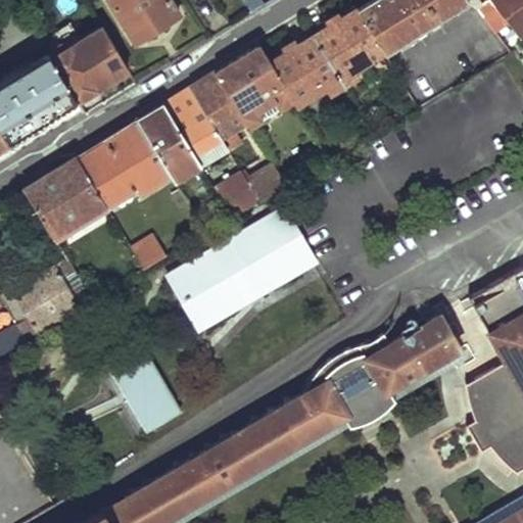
[(107,0),(134,41),(176,16),(165,0),(107,0)]
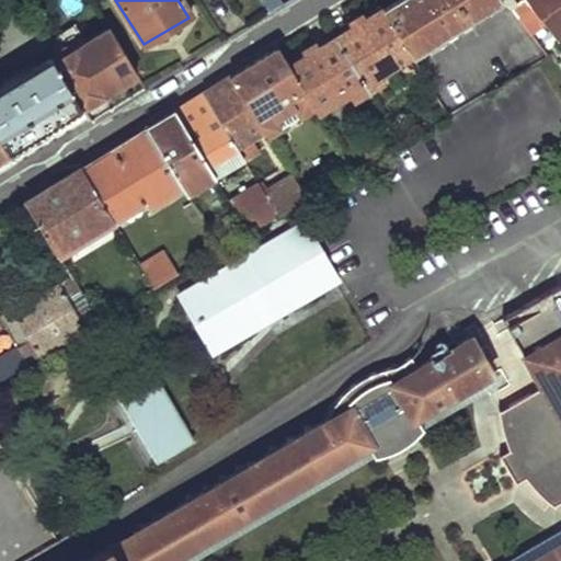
[(461,0),(397,0),(382,9),(410,54),(471,15),(461,0)]
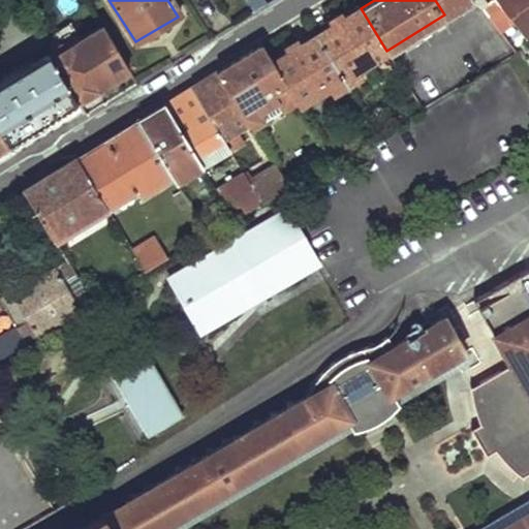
[(435,0),(444,14),(469,0),(435,0)]
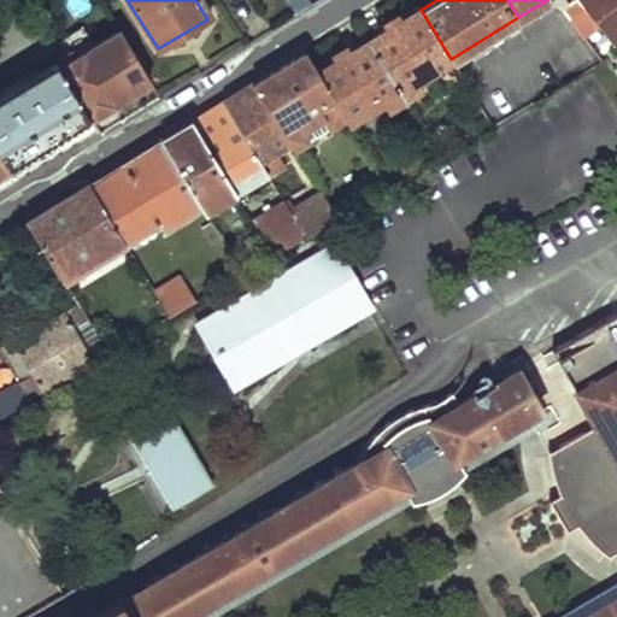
[(551,0),(581,37),(595,27),(574,0),(551,0)]
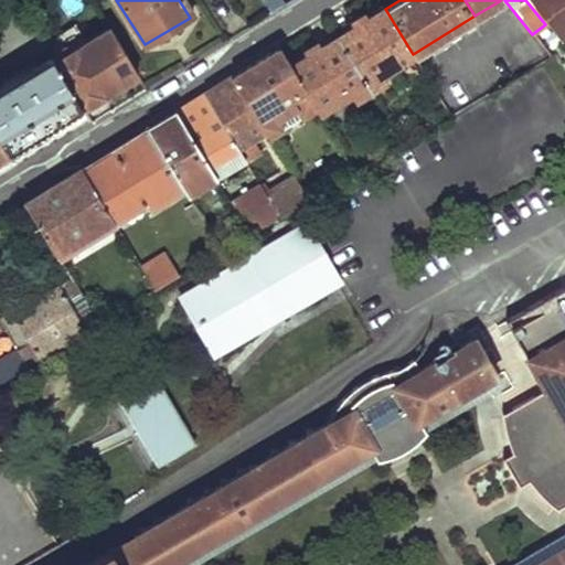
[(564,0),(525,0),(545,24),(547,22),(560,38),(564,33),(564,0)]
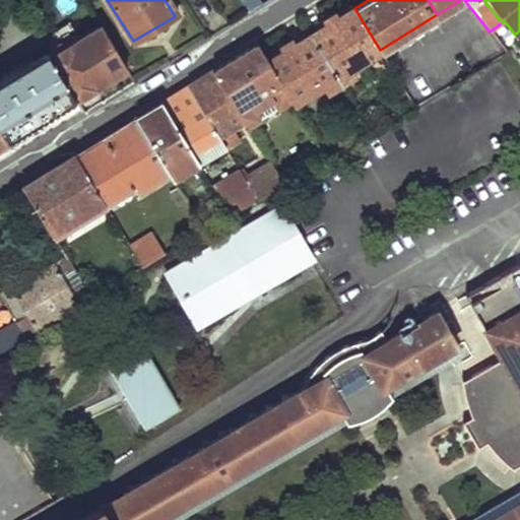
[(354,8),(310,36),(338,84),(354,75),(350,67),(380,50),(354,8)]
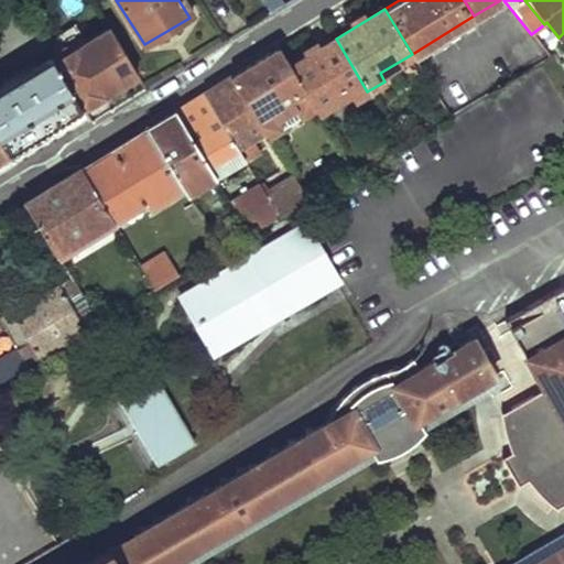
[(66,49),(52,57),(83,108),(137,75),(109,28),(69,52),(66,49)]
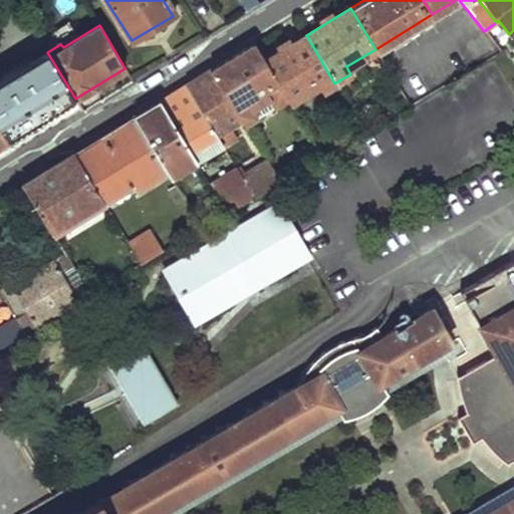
[(306,35),(265,60),(285,93),(289,101),(317,84),(321,91),(334,83),(306,35)]
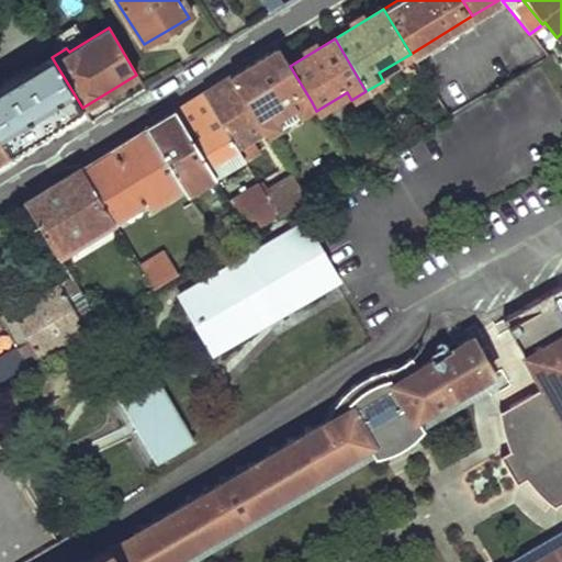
[(279,47),(231,77),(254,115),(263,132),(279,123),(271,110),(290,100),(298,111),(312,102),(290,66),(279,47)]
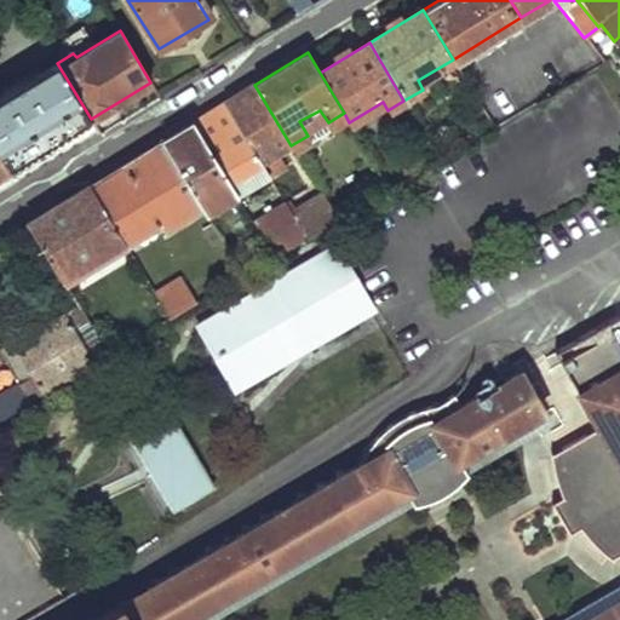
[(57,63),(41,74),(75,130),(91,119),(57,63)]
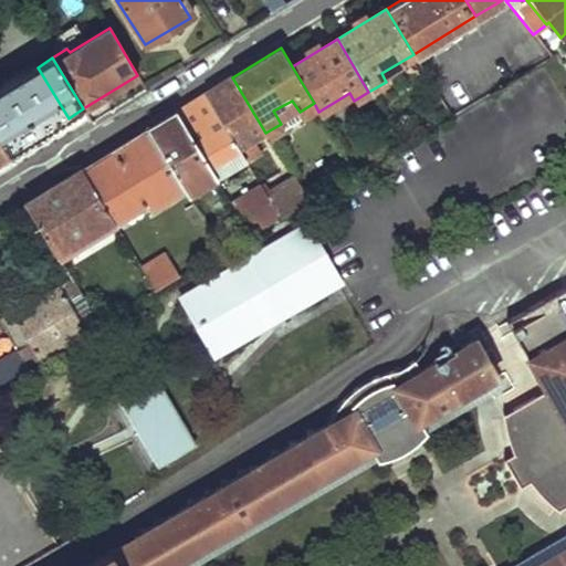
[(0,90),(0,143),(8,155),(69,118),(38,67),(20,79),(14,70),(1,79),(6,86),(0,90)]
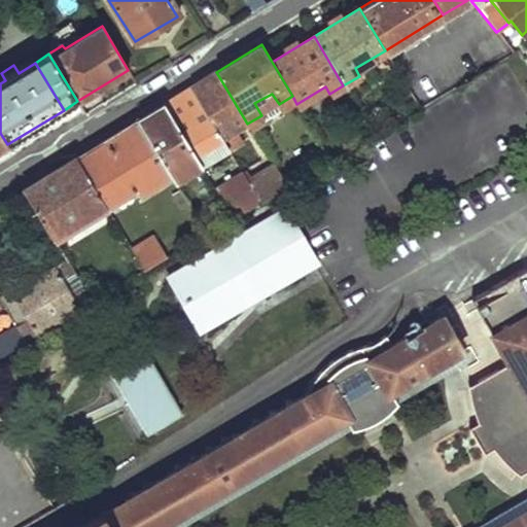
[(216,72),(192,86),(223,140),(230,150),(240,143),(234,134),(237,131),(227,115),(238,108),(216,72)]
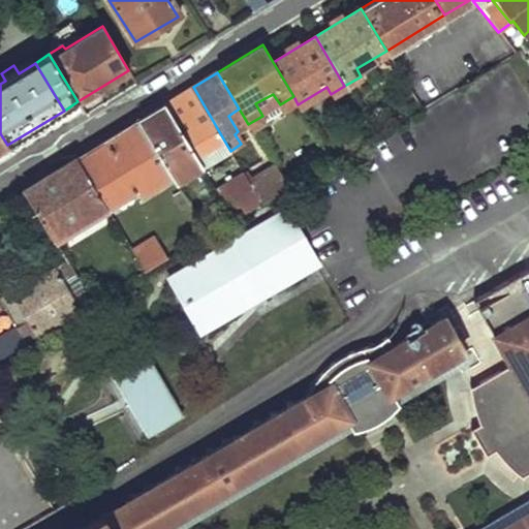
[(180,95),(165,104),(196,157),(224,141),(193,87),(180,95)]
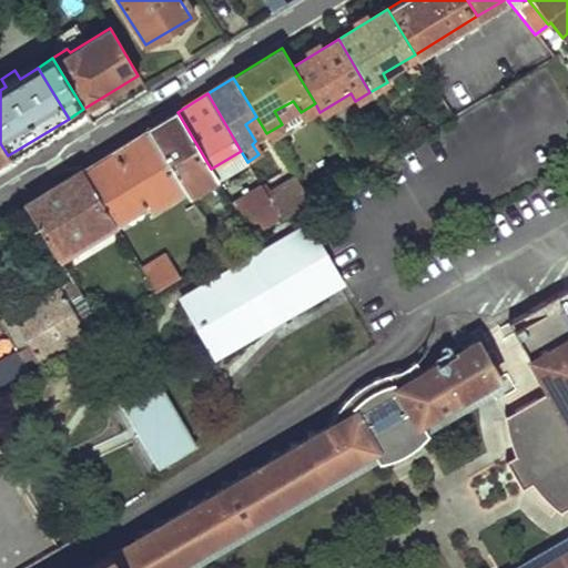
[(163,120),(149,129),(185,189),(189,195),(217,179),(211,169),(178,112),(163,120)]
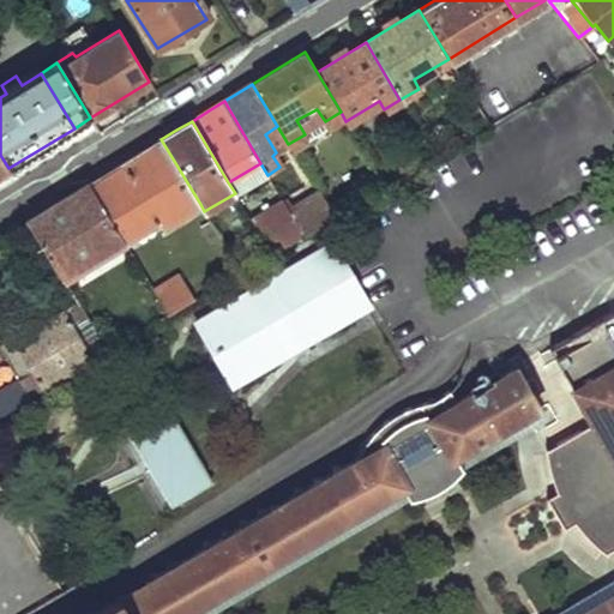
[(161,139),(128,160),(144,186),(133,203),(119,211),(132,235),(155,221),(160,229),(200,204),(161,139)]
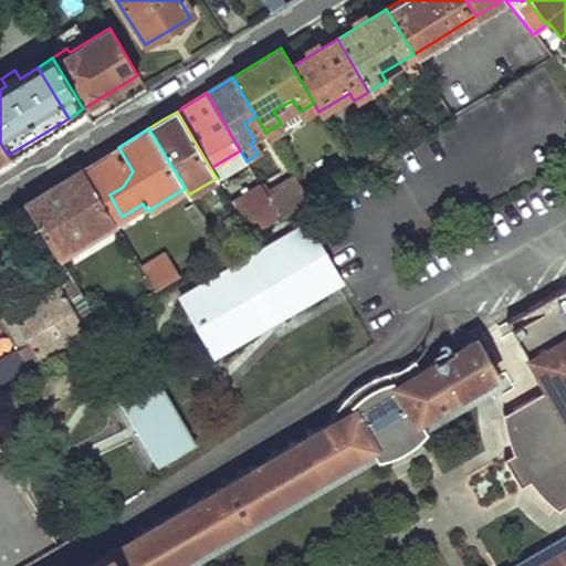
[(118,147),(83,169),(113,221),(122,217),(109,195),(123,187),(133,171),(118,147)]
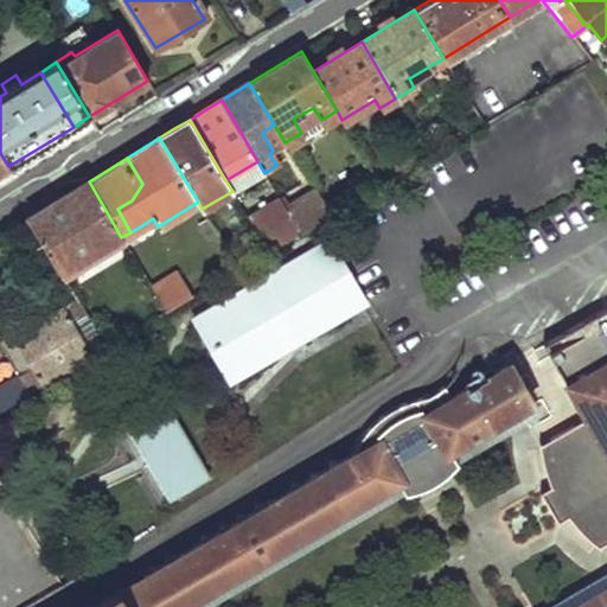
[(56,202),(27,219),(59,275),(121,237),(89,181),(56,202)]
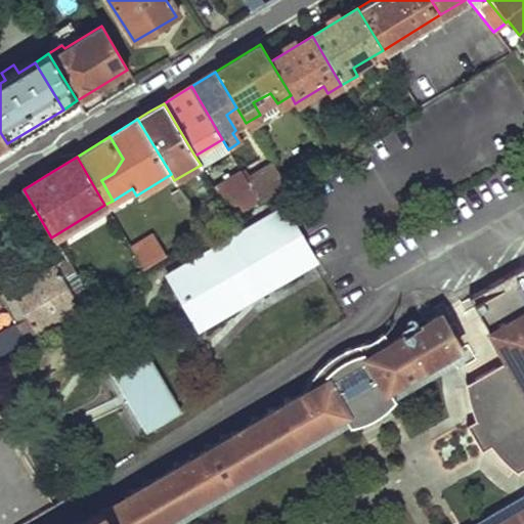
[(273,167),(248,182),(259,202),(285,186),(273,167)]
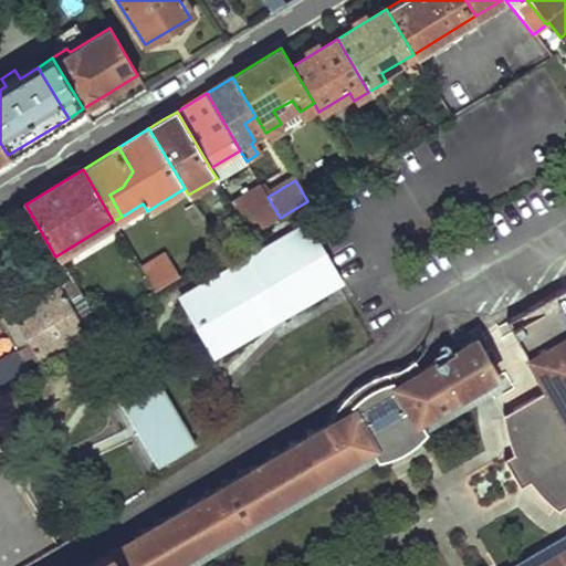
[(261,186),(231,203),(243,222),(251,236),(280,218),(268,197),(261,186)]
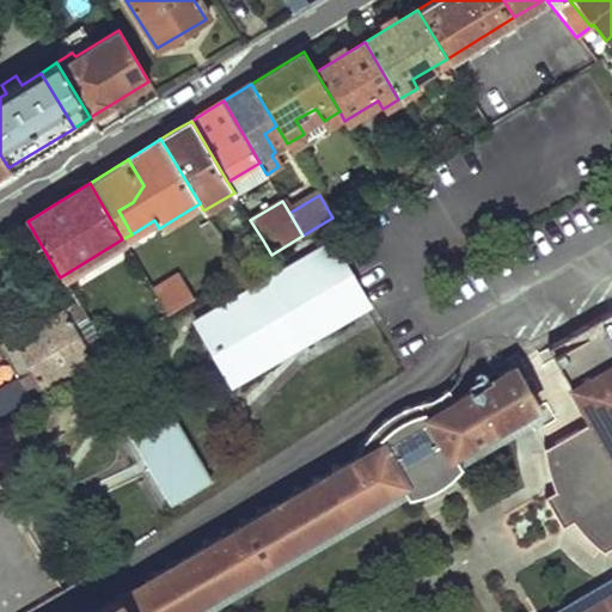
[(60,277),(66,287),(128,249),(122,239),(60,277)]
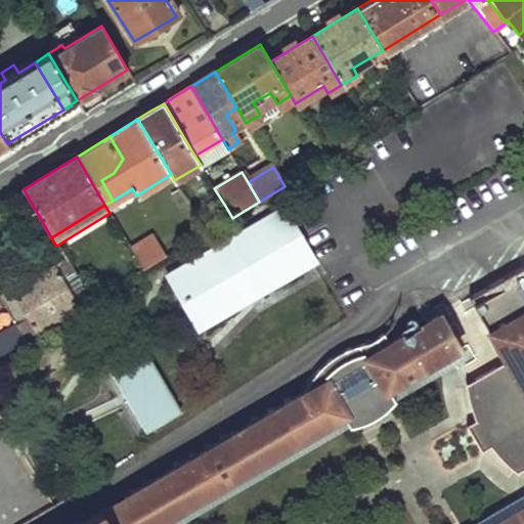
[(225,206),(199,221),(206,233),(232,218),(225,206)]
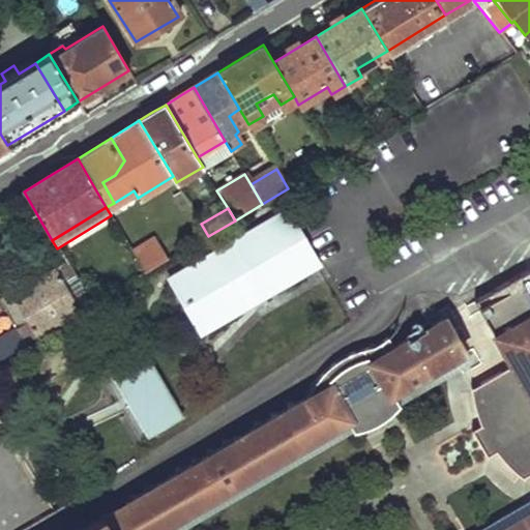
[(272,217),(154,287),(187,344),(240,314),(237,308),(247,303),(251,307),(306,274),(272,217)]
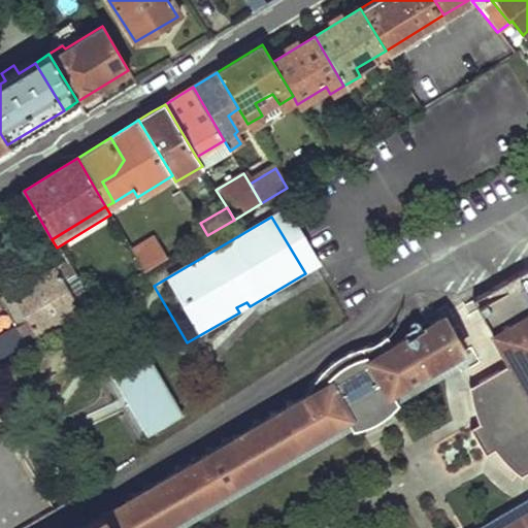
[(153,235),(130,249),(143,272),(166,259),(153,235)]
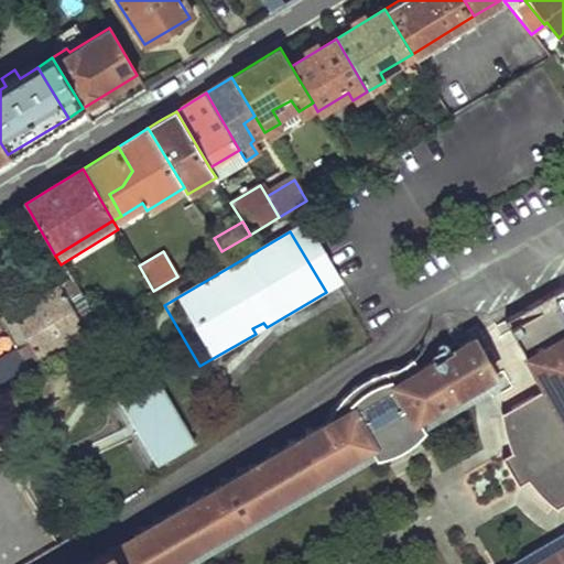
[(185,259),(191,269),(205,260),(199,251),(185,259)]
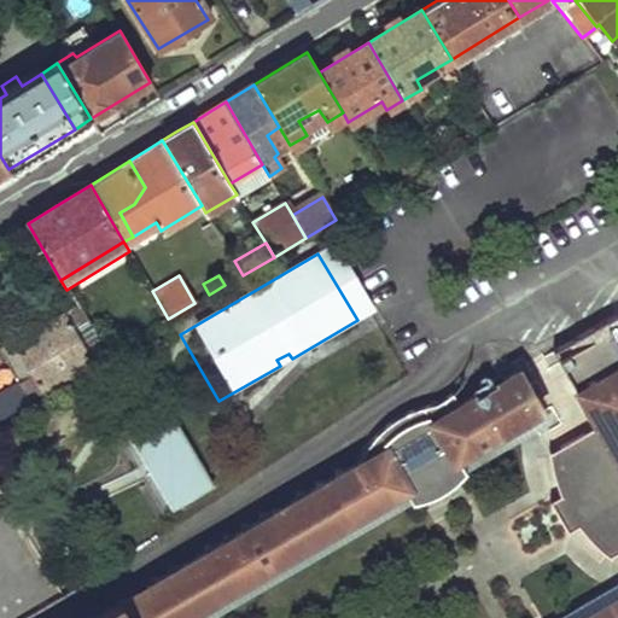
[(76,304),(12,342),(30,375),(19,383),(29,401),(106,355),(86,321),(76,304)]
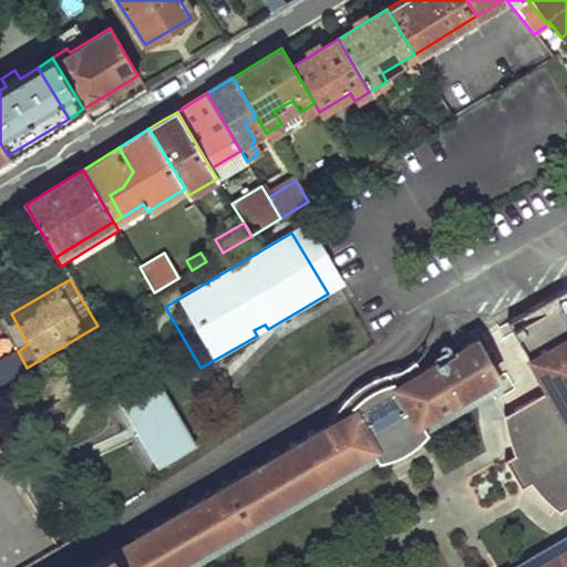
[(566,284),(501,323),(540,392),(508,411),(509,418),(509,425),(512,433),(514,441),(517,449),(521,456),(524,463),(528,470),(533,476),(538,483),(543,488),(549,494),(555,500),(562,504),(565,506),(566,505),(566,284)]
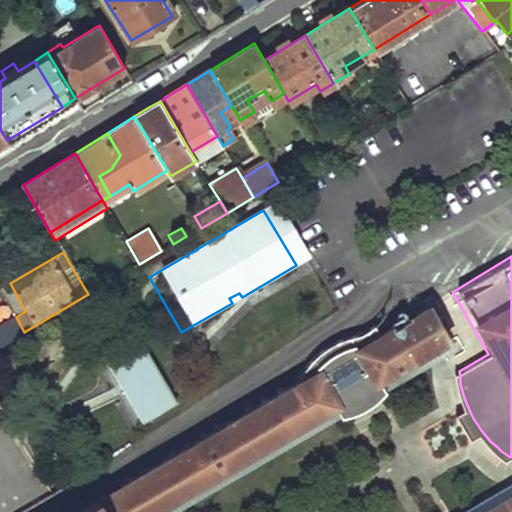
[(10,283),(0,288),(0,290),(16,317),(25,311),(10,283)]
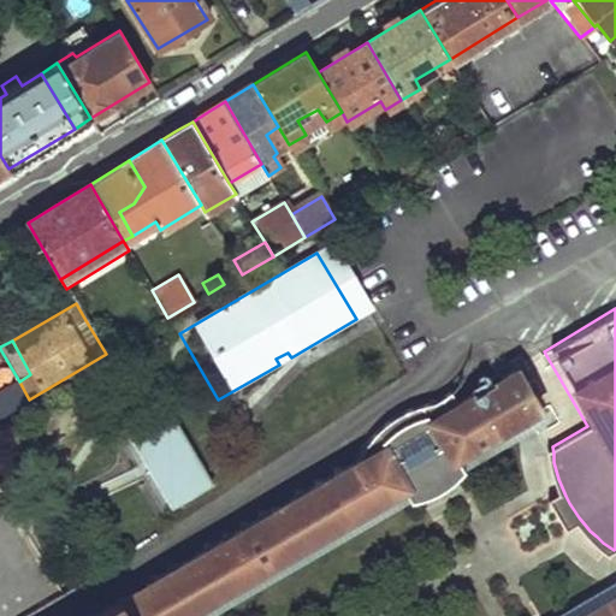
[(276,359),(279,365),(283,372),(295,365),(291,357),(288,353),(276,359)]
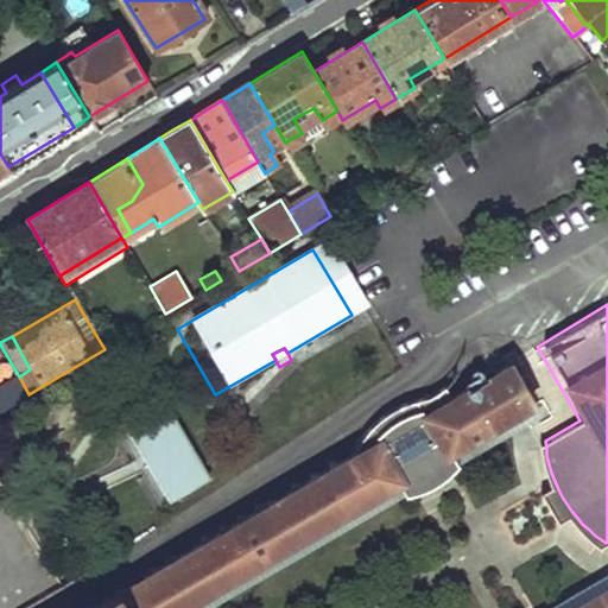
[(352,454),(188,550),(125,588),(89,607),(607,607),(607,584),(568,607),(156,607),(176,596),(182,607),(394,482),(400,481),(410,477),(415,475),(419,473),(423,470),(428,468),(431,466),(435,462),(438,458),(442,455),(443,453),(526,404),(504,366),(445,400),(417,416),(410,403),(406,404),(397,407),(386,413),(378,419),(372,425),(379,438),(352,454)]
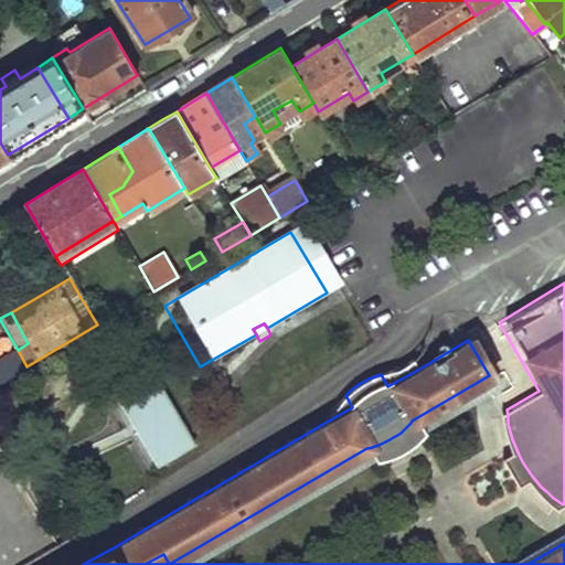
[(18,350),(0,360),(0,382),(27,366),(18,350)]
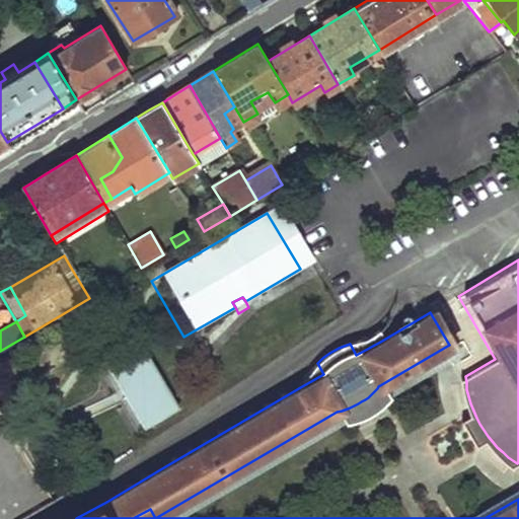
[(355,343),(350,344),(356,355),(380,342),(374,331),(364,339),(355,343)]
